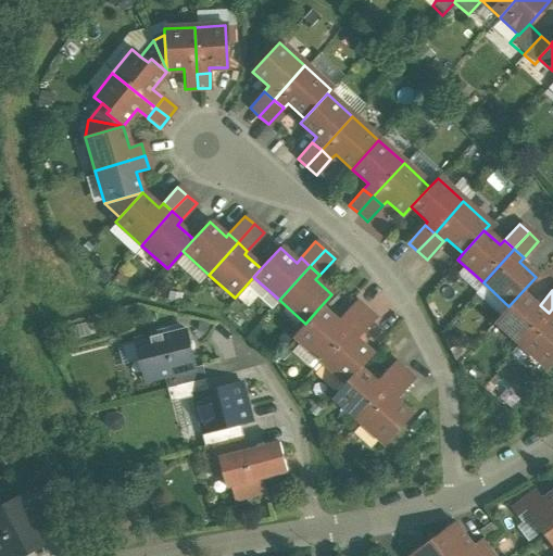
[(537,307),(520,293),(508,306),(494,321),(520,345),(549,313),(540,305),(537,307)]
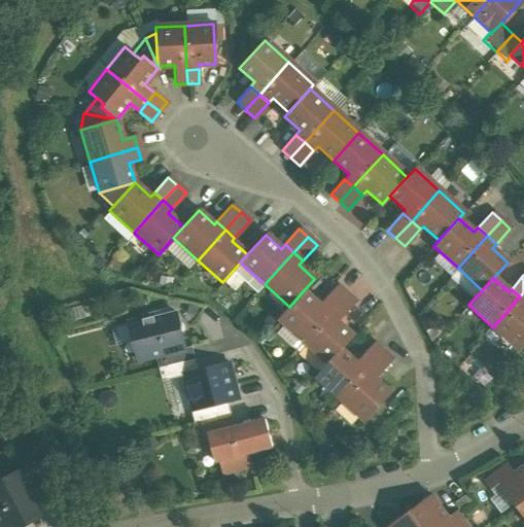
[(337,285),(321,303),(329,311),(346,293),(337,285)]
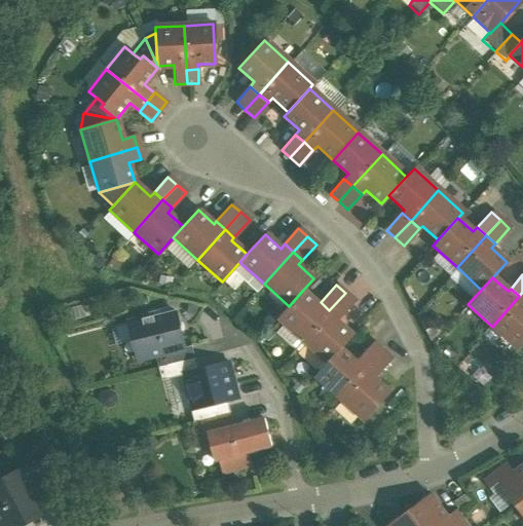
[(318,305),(302,291),(289,306),(277,318),(302,340),(329,310),(321,302),(318,305)]
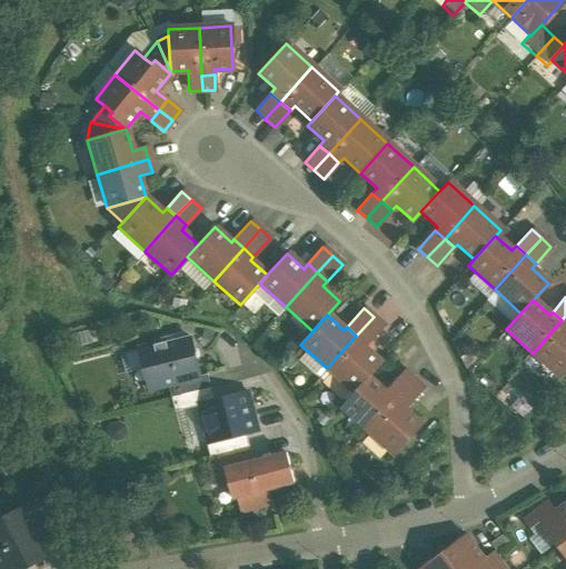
[(374,317),(356,336),(366,345),(383,326),(374,317)]
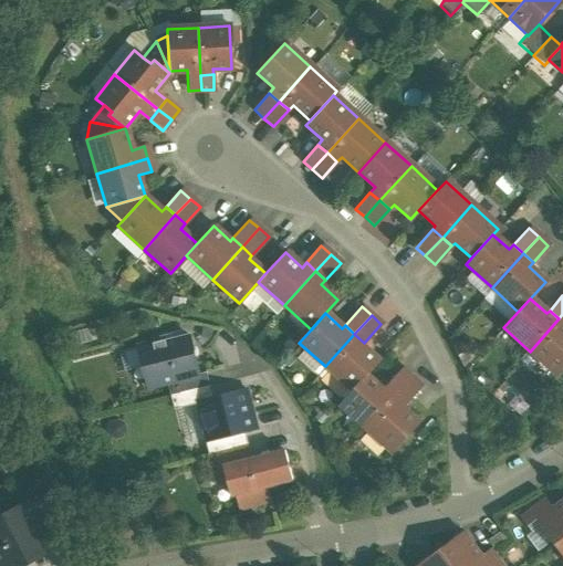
[(562,322),(559,318),(530,352),(555,375),(562,366),(562,322)]
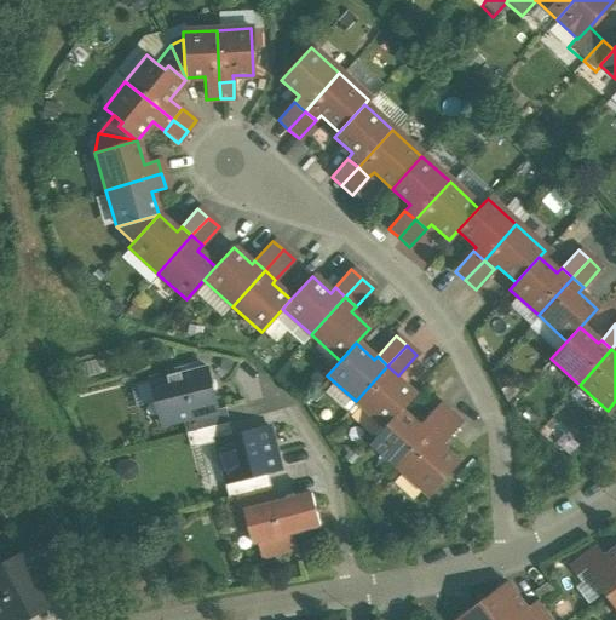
[(387,366),(356,401),(384,428),(399,411),(413,395),(395,378),(398,375),(387,366)]
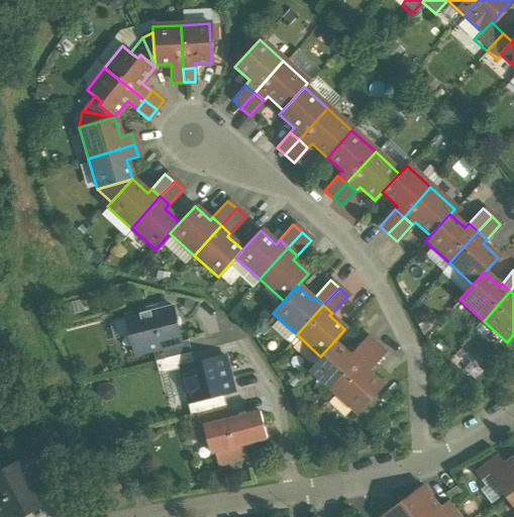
[(169,306),(124,317),(133,353),(150,349),(178,342),(169,306)]
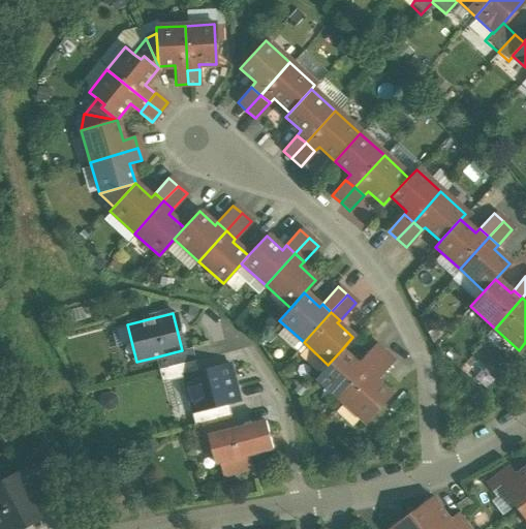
[(383,352),(374,344),(359,362),(368,370),(383,352)]
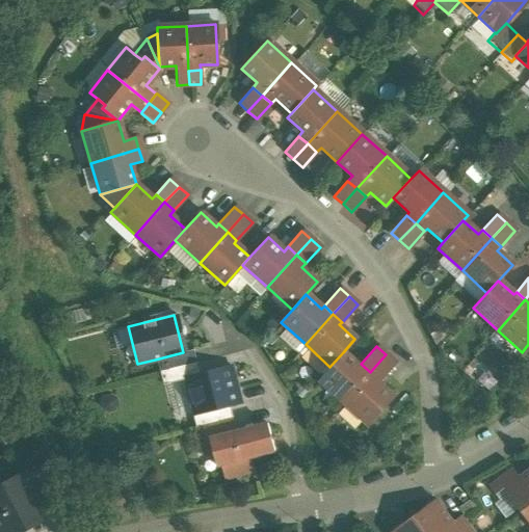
[(183,352),(155,360),(158,372),(194,363),(191,350),(183,352)]
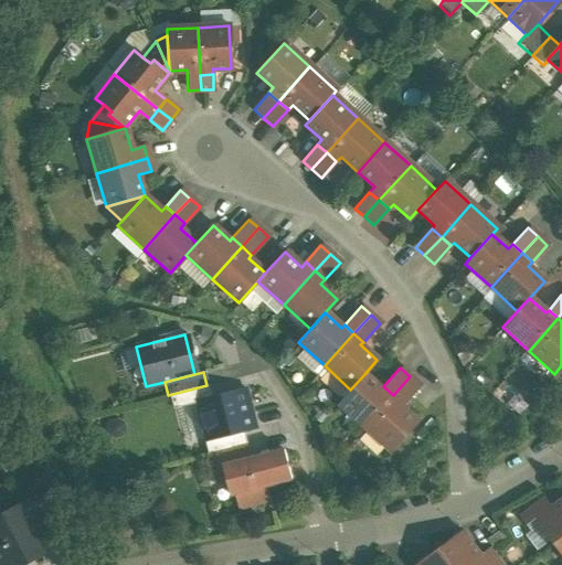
[(381,390),(364,374),(350,390),(337,404),(363,427),(393,395),(383,386),(381,390)]
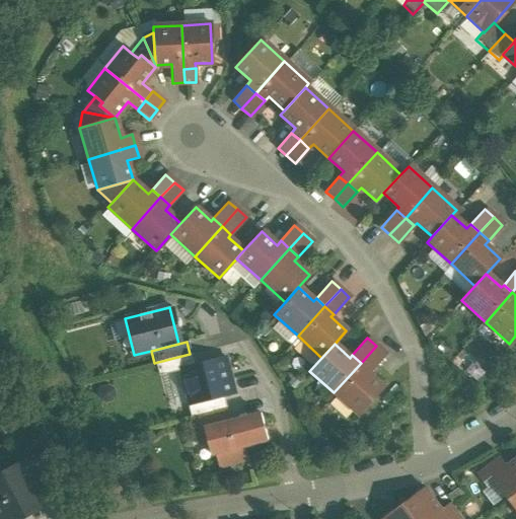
[(376,346),(361,363),(369,371),(385,354),(376,346)]
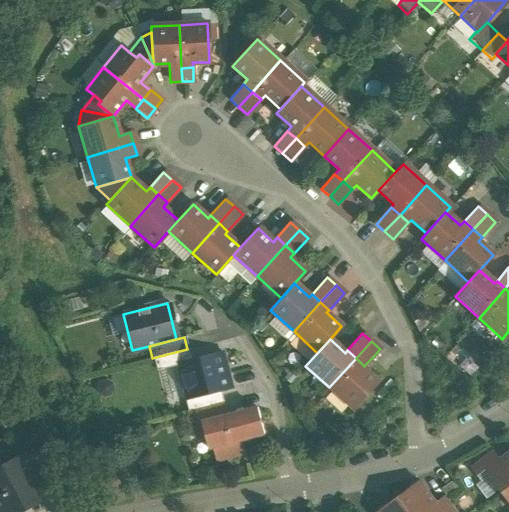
[(187,349),(152,358),(155,371),(175,366),(174,365),(190,361),(187,349)]
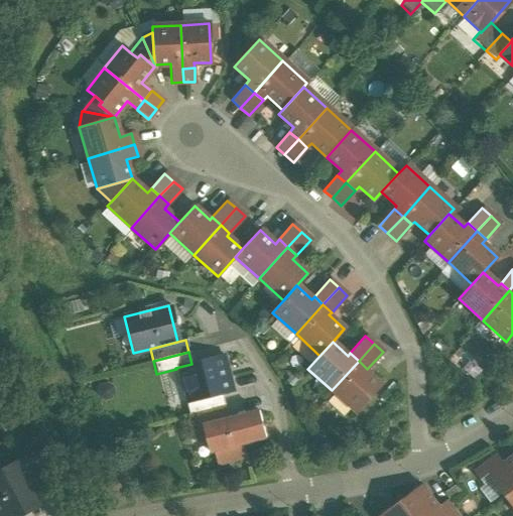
[(191,364),(175,368),(176,369),(184,402),(220,394),(232,390),(223,356),(191,364)]
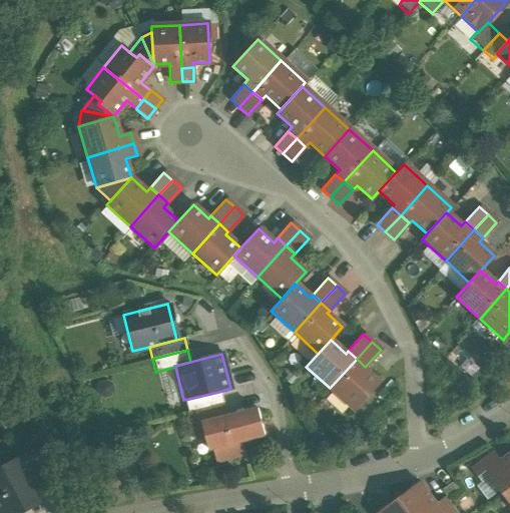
[(357,359),(330,388),(354,410),(378,383),(363,369),(365,367),(357,359)]
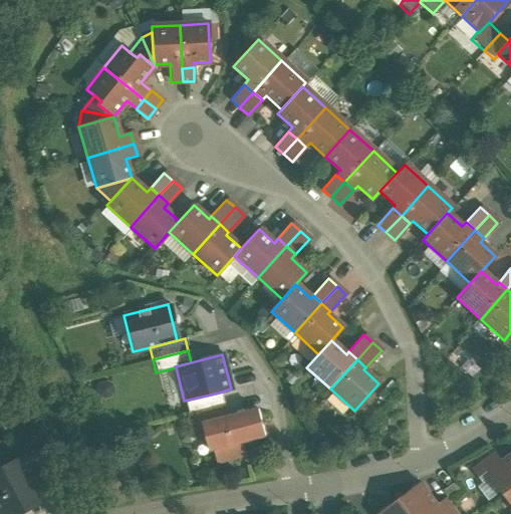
[(219,393),(184,401),(188,413),(222,404),(219,393)]
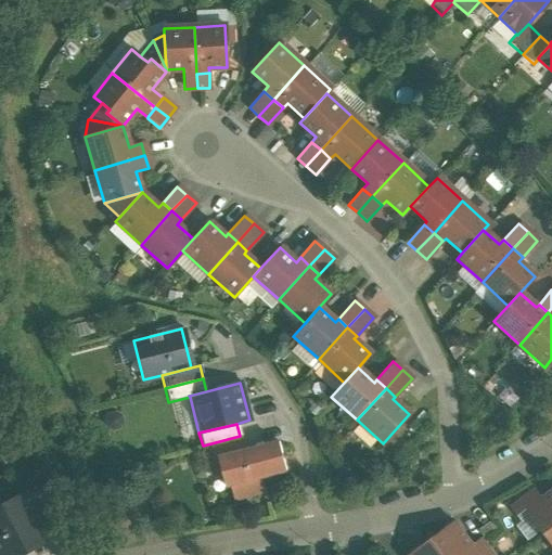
[(240,436),(203,446),(206,460),(216,457),(244,450),(240,436)]
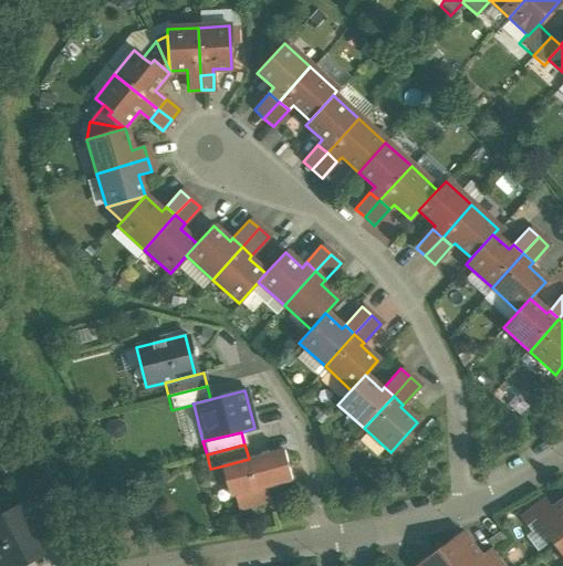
[(249,459),(220,467),(228,496),(264,486),(290,480),(282,451),(249,459)]
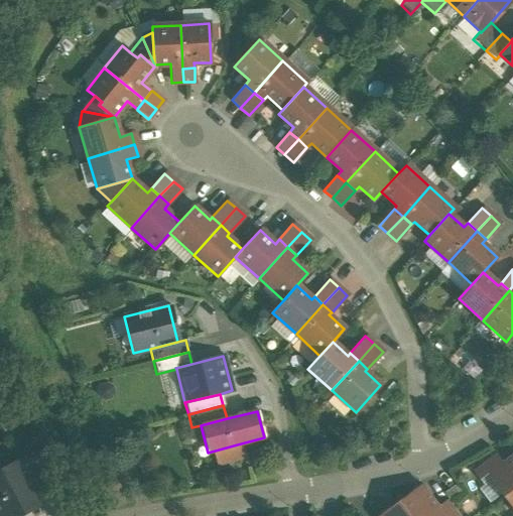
[(241,443),(213,452),(216,465),(244,458),(241,443)]
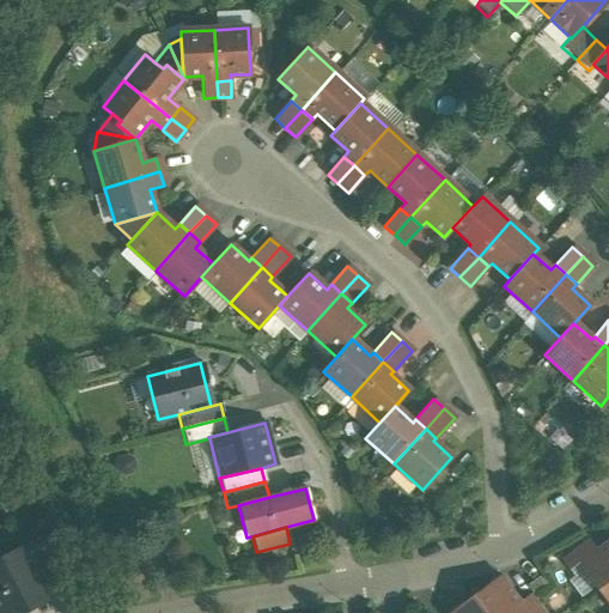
[(586,539),(559,559),(567,570),(577,563),(595,550),(586,539)]
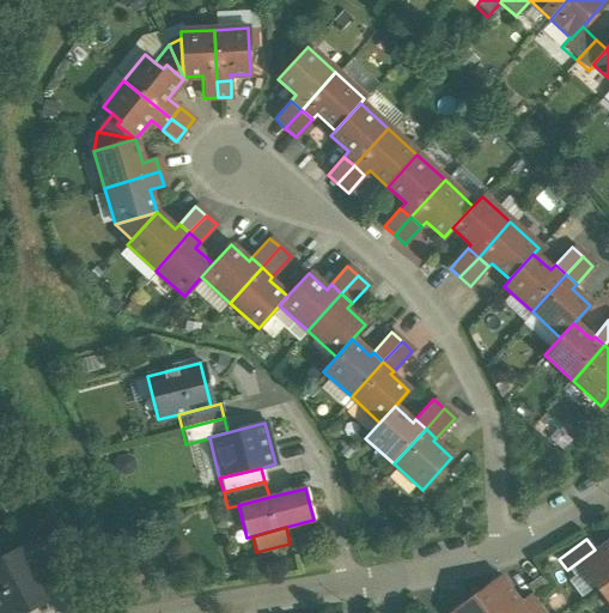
[(608,539),(595,550),(577,563),(597,590),(608,581),(608,539)]
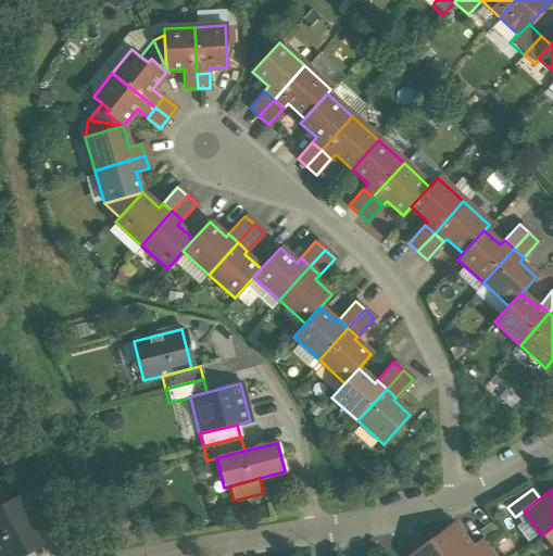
[(50,520),(34,490),(11,503),(27,532),(50,520)]
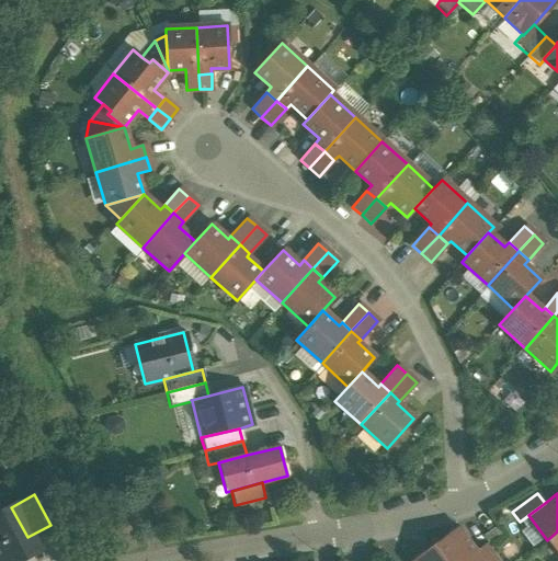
[(27,537),(11,507),(0,513),(0,560),(16,560),(35,551),(27,537)]
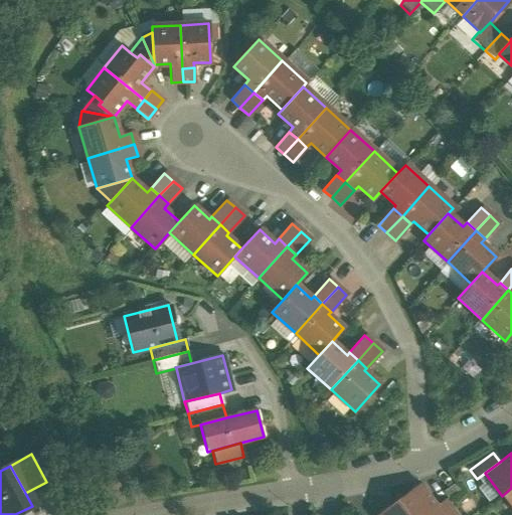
[(454,483),(442,492),(448,500),(460,491),(454,483)]
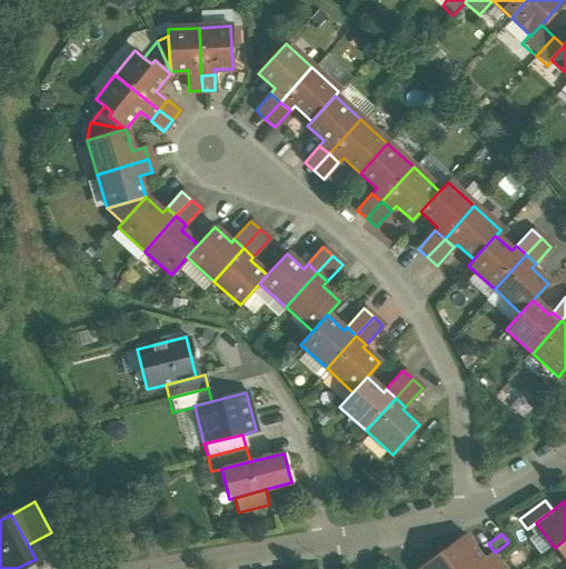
[(464,535),(439,552),(450,568),(488,568),(482,559),(464,535)]
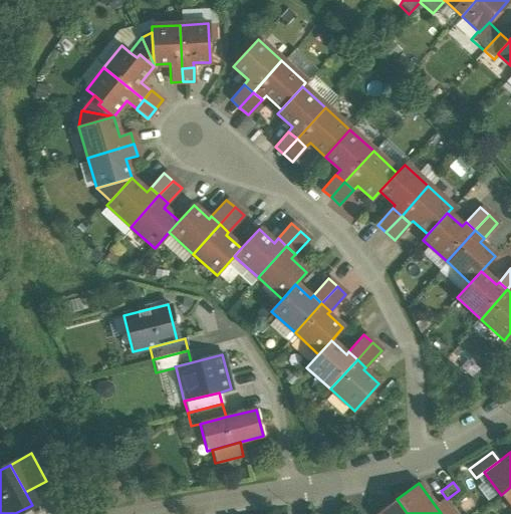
[(510,487),(501,495),(510,508),(510,487)]
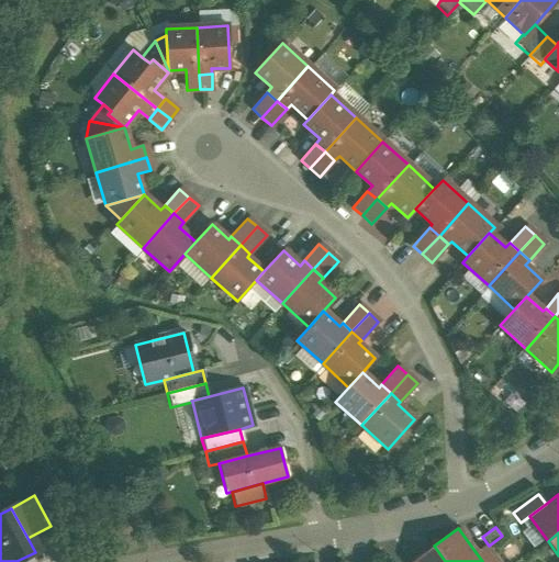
[(499,561),(487,544),(476,552),(482,561),(499,561)]
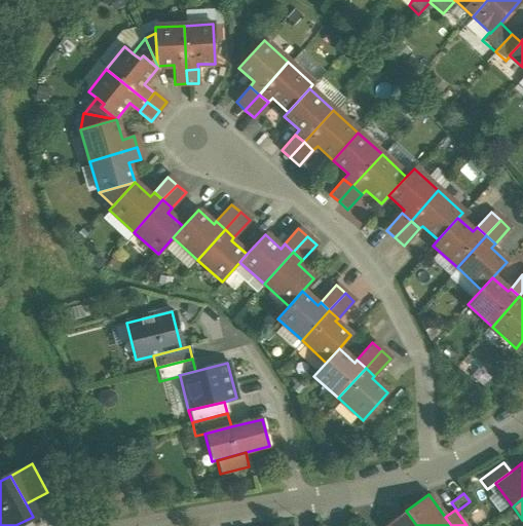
[(416,525),(406,511),(385,525),(416,525)]
